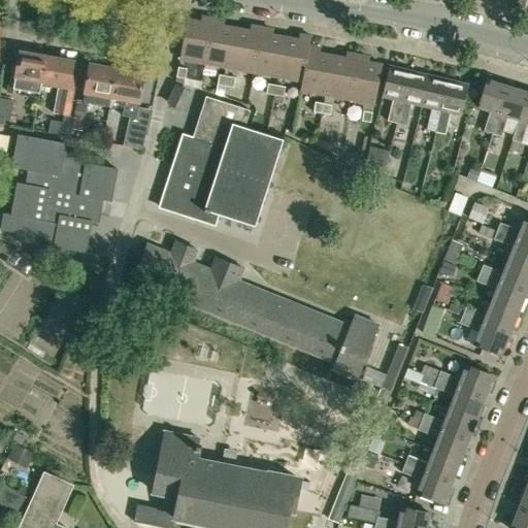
[(204,63),(212,18),(203,17),(202,22),(187,19),(179,59),(204,63)]
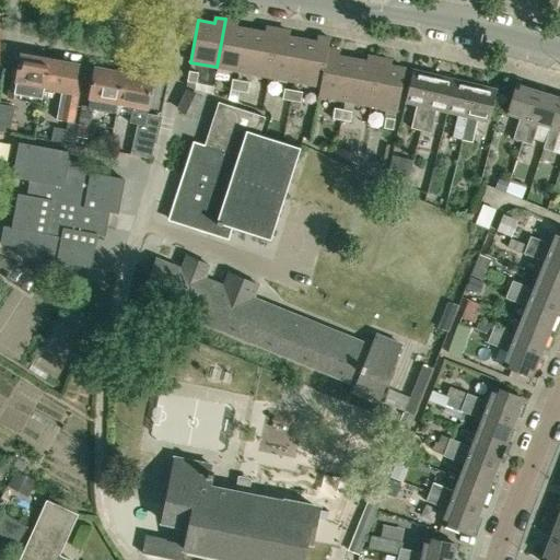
[(243,72),(251,30),(234,26),(235,21),(225,19),(217,67),(243,72)]
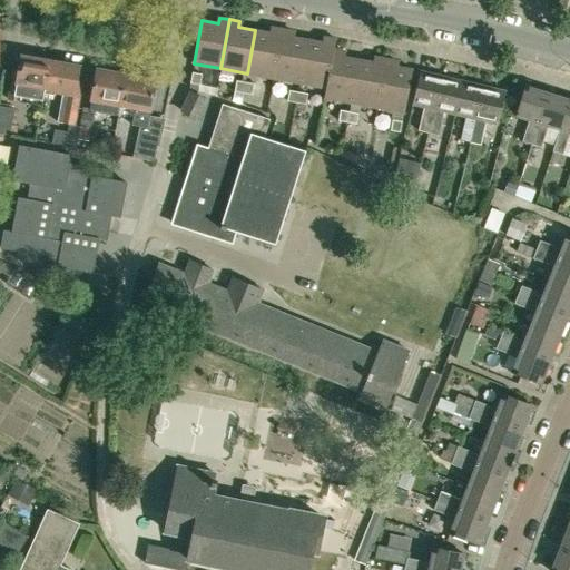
[(273,78),(282,29),(273,27),(272,33),(255,30),(247,74),(273,78)]
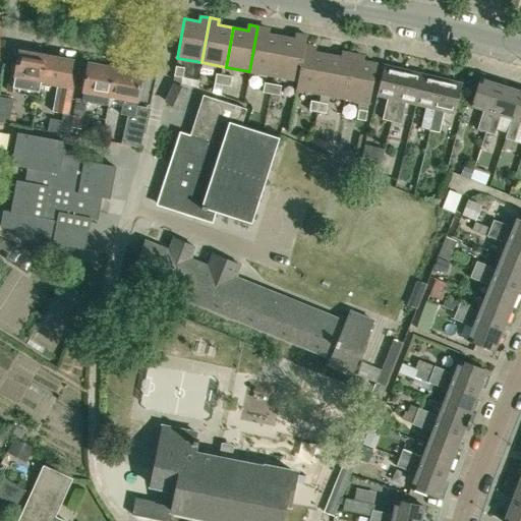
[(274,75),(281,37),(267,34),(268,29),(257,26),(249,71),(274,75)]
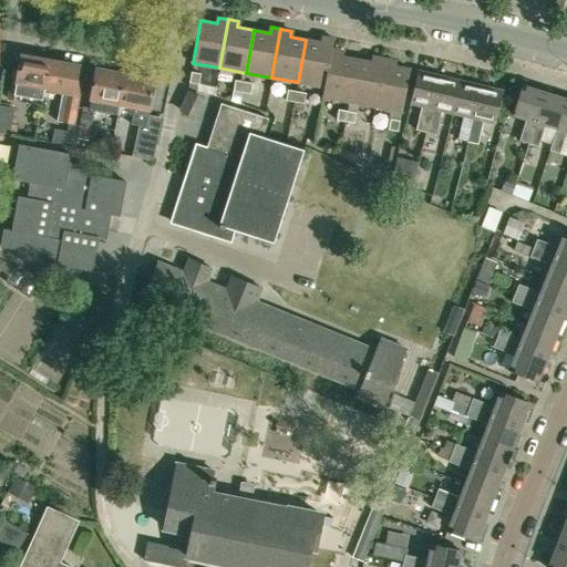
[(325,88),(332,49),(334,39),(323,37),(322,42),(306,40),(298,82),(325,88)]
